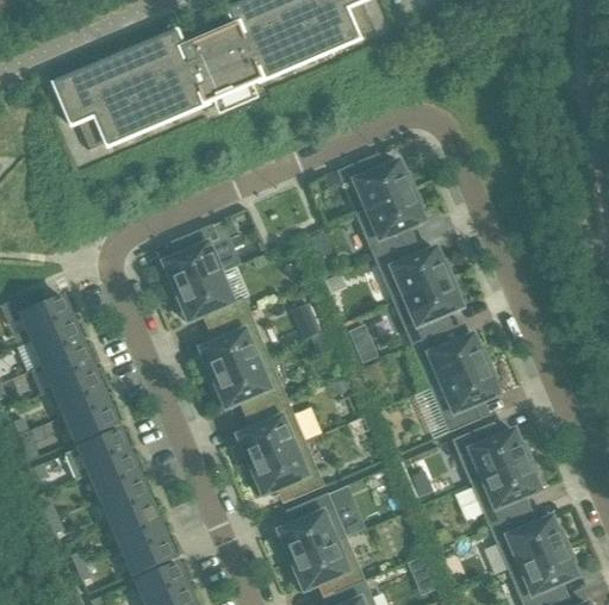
[(176,30),(55,82),(72,123),(79,120),(91,148),(106,141),(107,144),(207,103),(206,101),(216,97),(215,93),(248,79),(249,82),(259,79),(260,80),(359,37),(358,35),(374,27),(362,0),(246,0),(229,7),(235,23),(184,45),(176,30)]
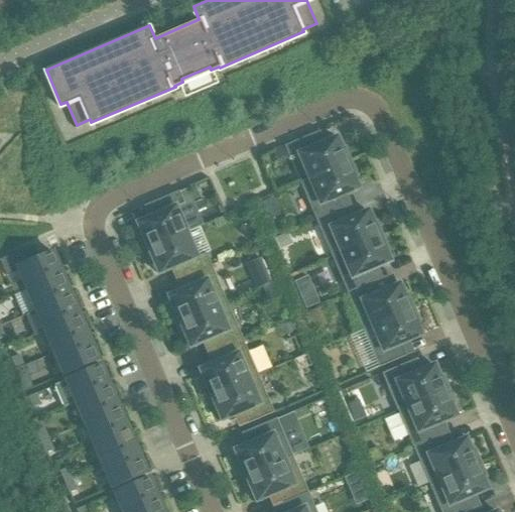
[(311,132),(285,143),(290,155),(299,151),(310,176),(352,158),(346,145),(343,146),(338,134),(316,144),(311,132)]
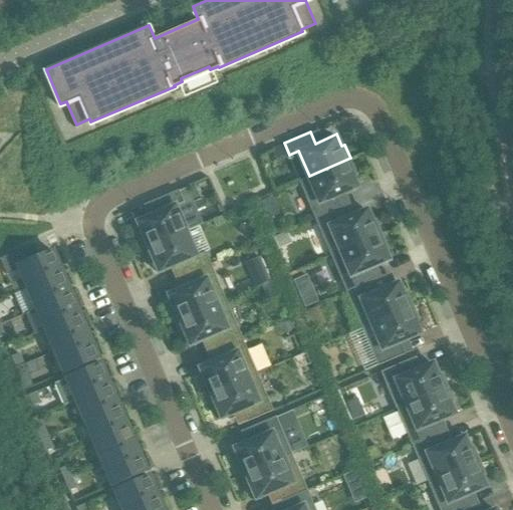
[(309,176),(300,180),(316,216),(341,205),(337,194),(358,185),(352,173),(356,172),(350,158),(309,176)]
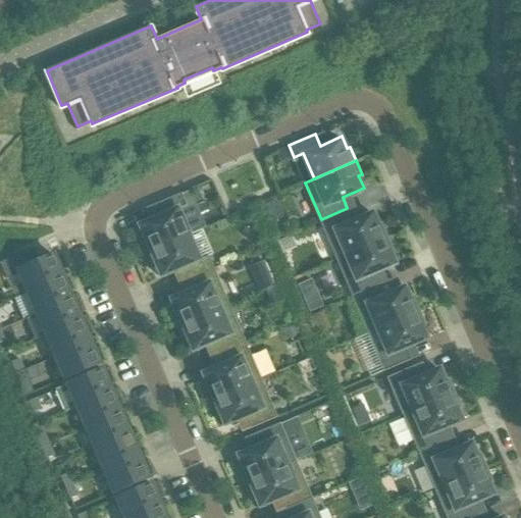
[(161,213),(140,222),(145,235),(141,237),(147,250),(189,231),(178,207),(188,203),(181,191),(156,202),(161,213)]
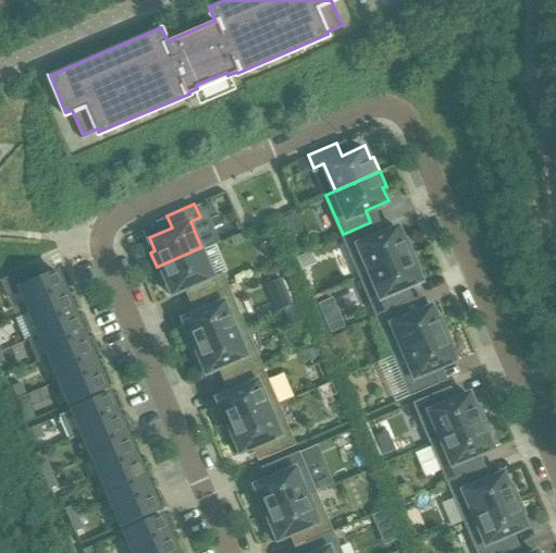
[(370,222),(343,234),(360,274),(415,250),(408,235),(404,237),(398,224),(375,234),(370,222)]
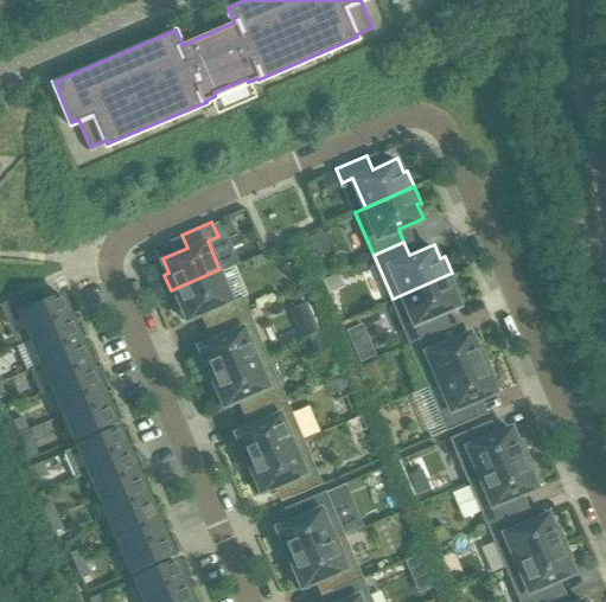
[(219,269),(171,290),(178,307),(182,305),(187,319),(212,308),(218,321),(249,308),(243,294),(233,299),(219,269)]
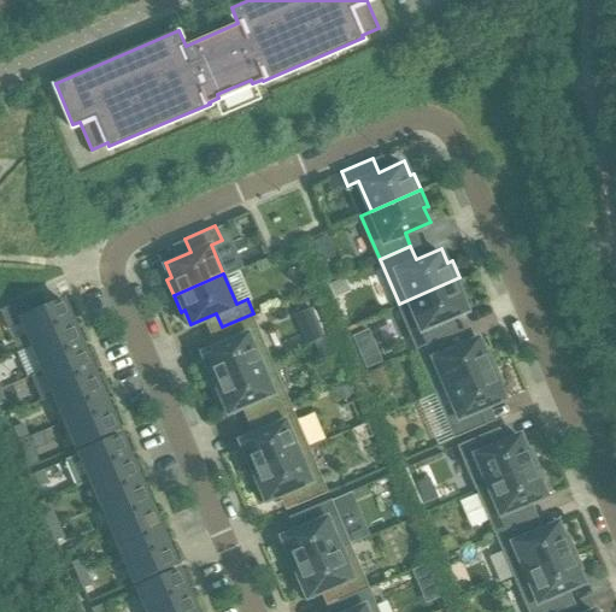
[(465,293),(459,277),(399,304),(417,347),(449,334),(443,321),(468,310),(462,295),(465,293)]
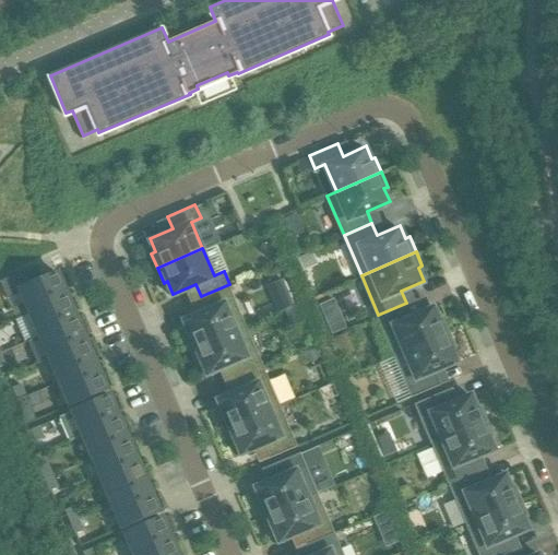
[(30,310),(69,294),(59,270),(20,286),(30,310)]
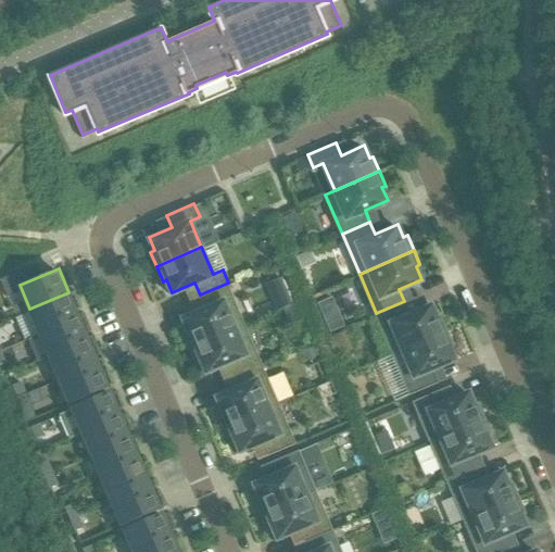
[(188,329),(185,331),(190,346),(244,323),(228,283),(200,295),(205,306),(183,316),(188,329)]
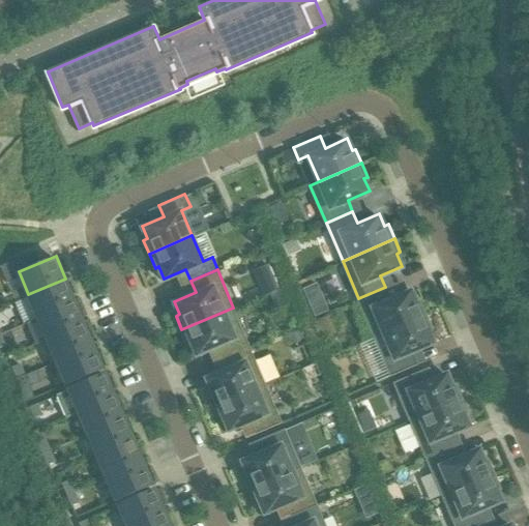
[(265,292),(280,287),(274,274),(260,281),(265,292)]
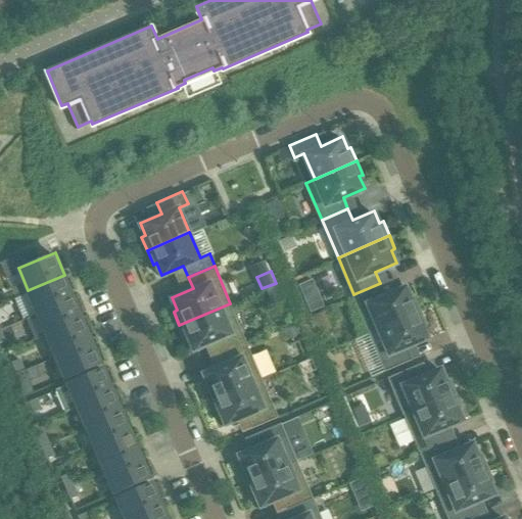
[(28,290),(37,312),(74,296),(64,275),(28,290)]
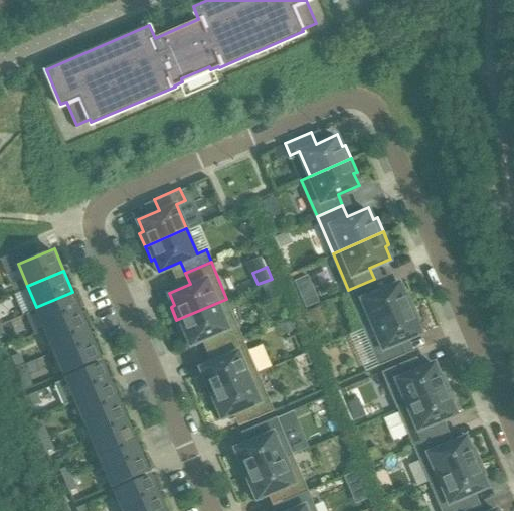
[(374,279),(348,290),(364,326),(414,305),(408,291),(405,293),(400,281),(379,290),(374,279)]
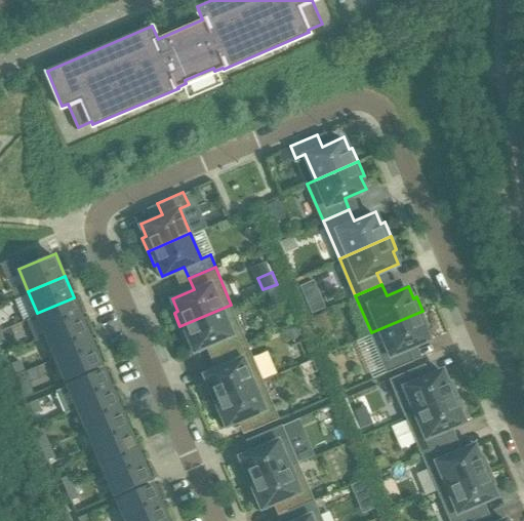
[(325,305),(319,291),(306,297),(312,311),(325,305)]
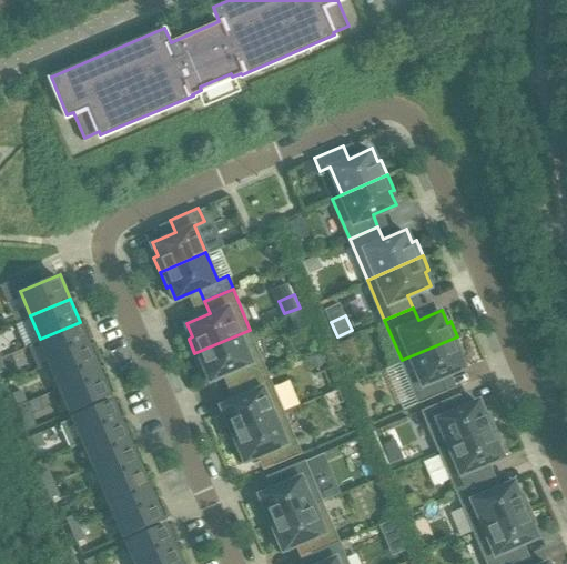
[(80,322),(40,339),(50,362),(90,345),(80,322)]
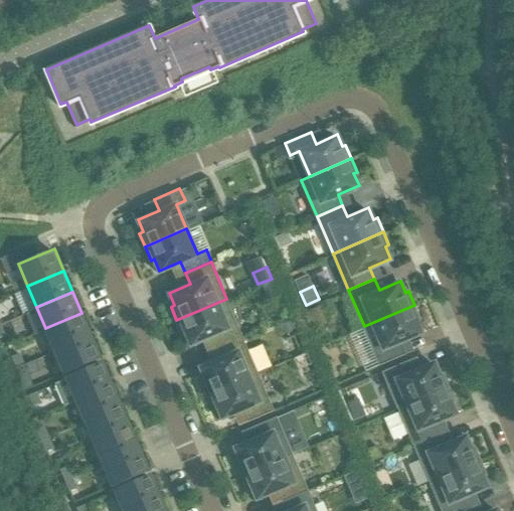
[(185,332),(190,344),(211,335),(216,346),(242,335),(226,299),(176,320),(182,334),(185,332)]
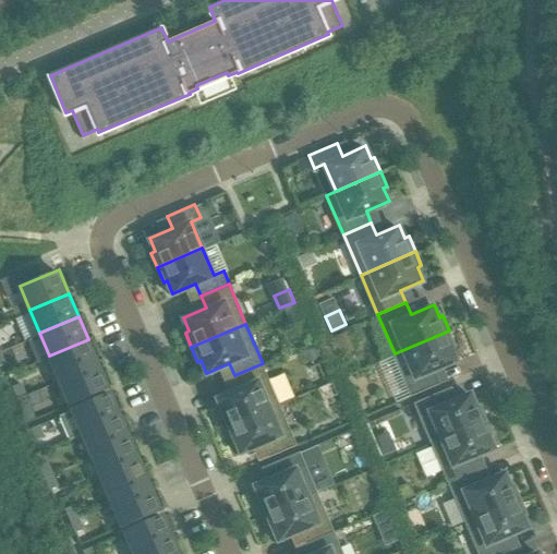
[(449,330),(395,353),(412,394),(440,382),(435,369),(458,359),(452,347),(456,345),(449,330)]
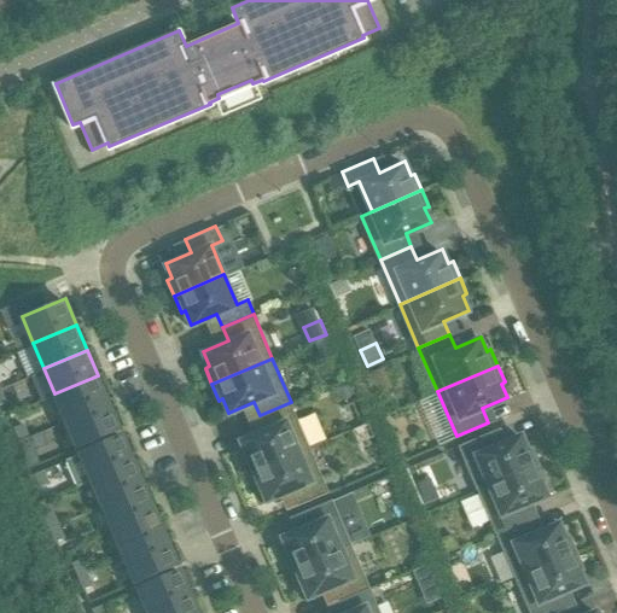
[(98,375),(54,393),(65,420),(109,401),(98,375)]
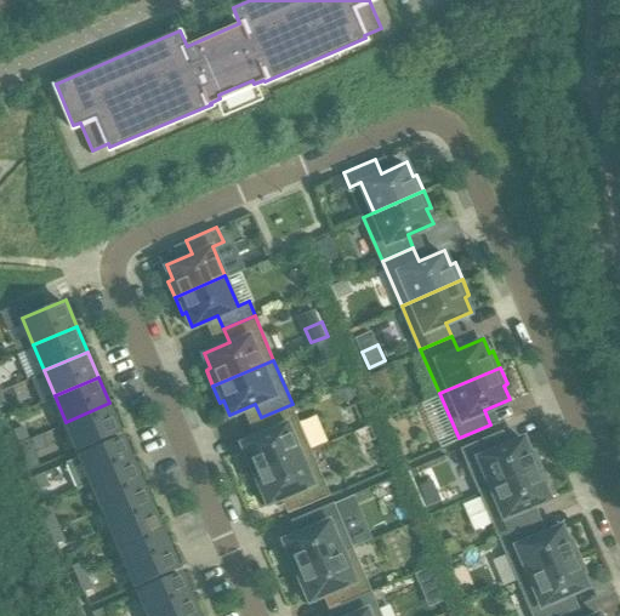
[(357,394),(352,381),(337,387),(342,400),(357,394)]
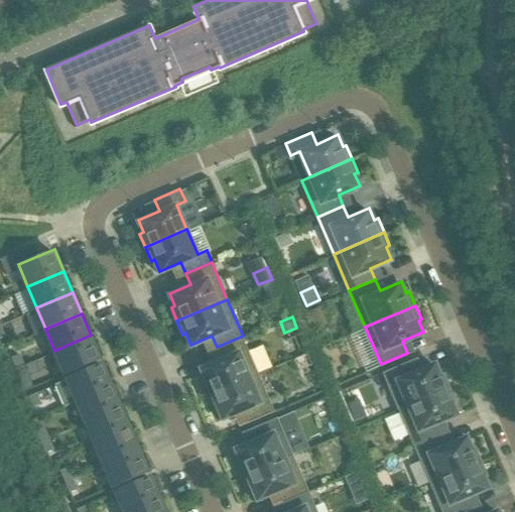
[(91,335),(54,351),(65,372),(100,357),(91,335)]
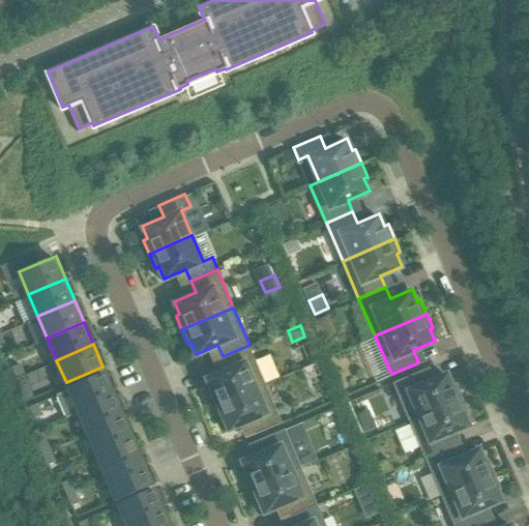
[(228,368),(206,377),(211,389),(208,391),(214,405),(266,383),(250,345),(223,356),(228,368)]
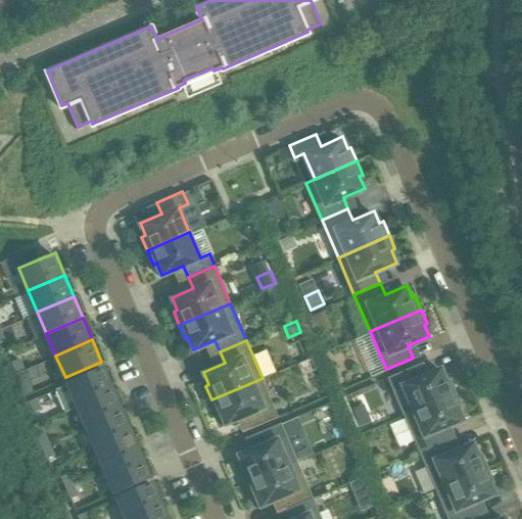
[(19,357),(12,360),(17,371),(25,368),(19,357)]
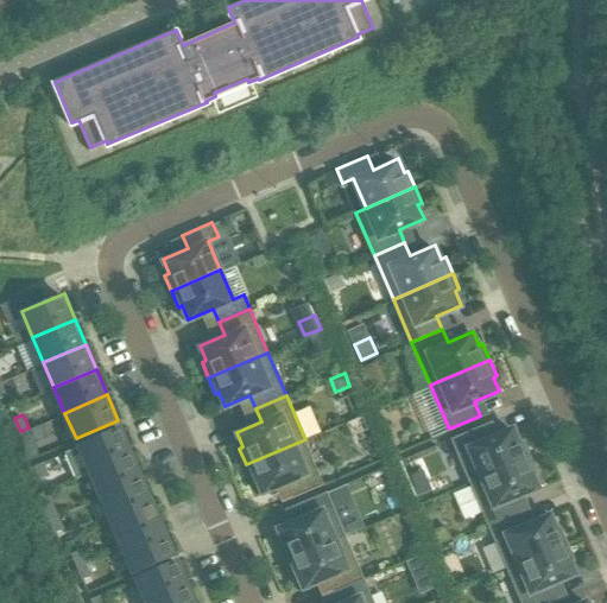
[(481,423),(451,436),(470,481),(530,455),(523,439),(519,440),(513,426),(488,437),(481,423)]
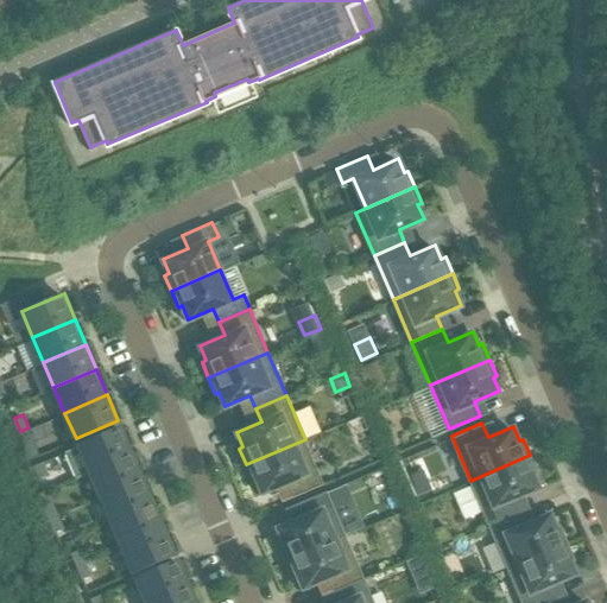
[(78,445),(89,470),(132,452),(120,426),(78,445)]
